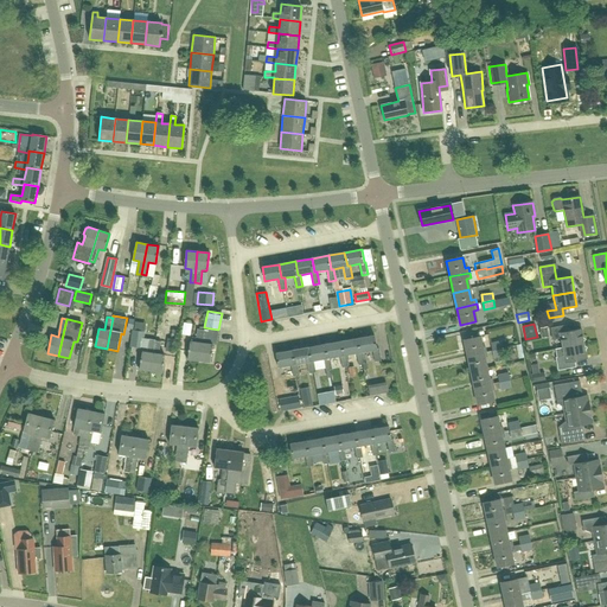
[(561,338),(562,347),(583,344),(581,330),(566,332),(564,325),(550,328),(553,340),(561,338)]
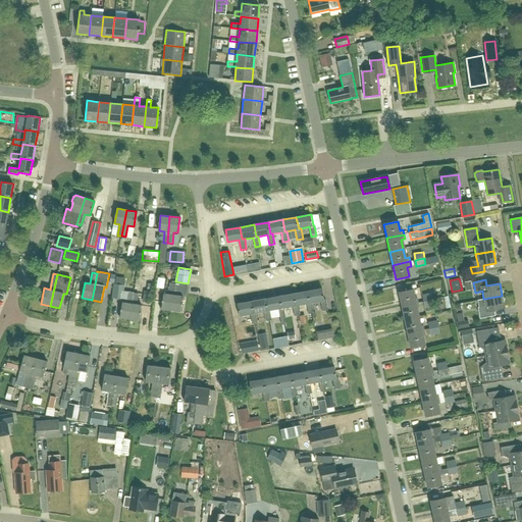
[(161,309),(171,310),(174,283),(170,282),(168,294),(163,294),(161,309)]
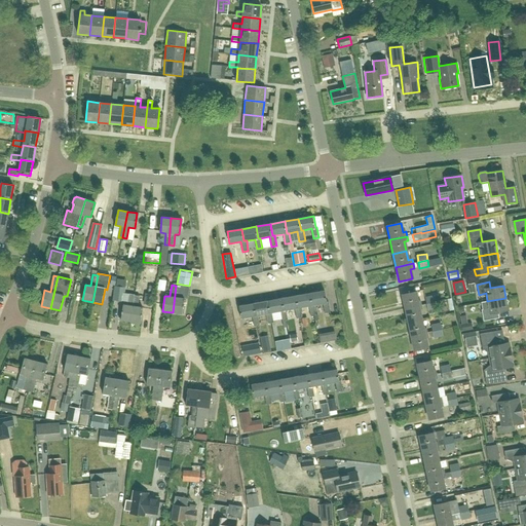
[(176,286),(173,312),(182,313),(184,298),(179,298),(181,286),(176,286)]
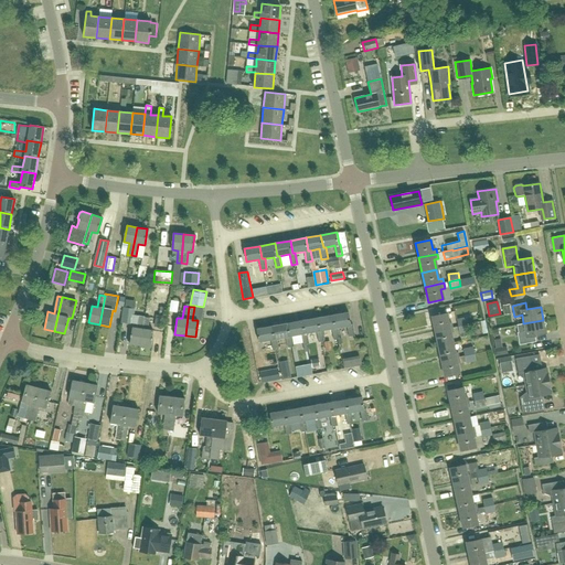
[(126,308),(124,324),(131,324),(134,309),(126,308)]
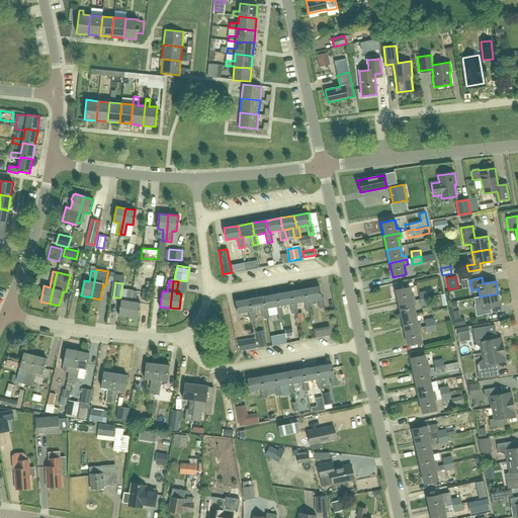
[(322,297),(320,286),(306,288),(308,300),(310,300),(318,298),(320,309),(325,308),(323,297),(322,297)]
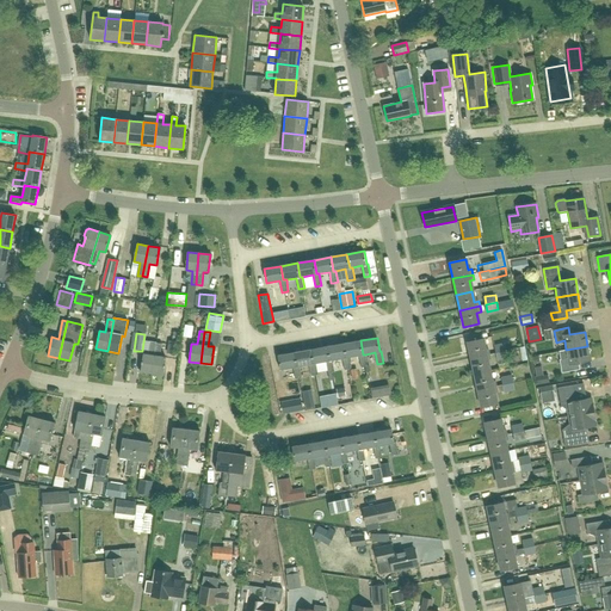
[(482,339),(467,343),(470,359),(486,356),(485,350),(482,339)]
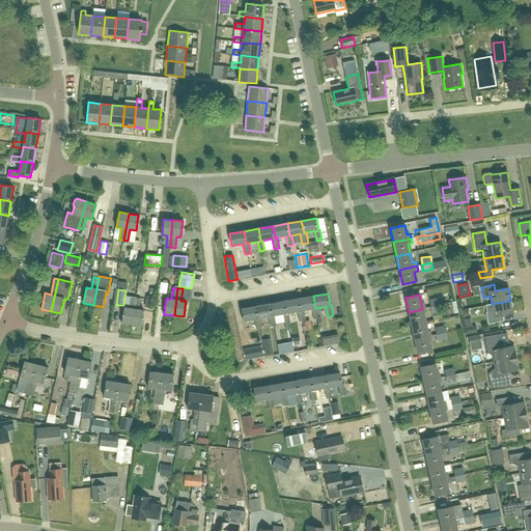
[(315,308),(313,296),(299,299),(301,311),(303,310),(311,309),(313,319),(319,318),(317,308),(315,308)]
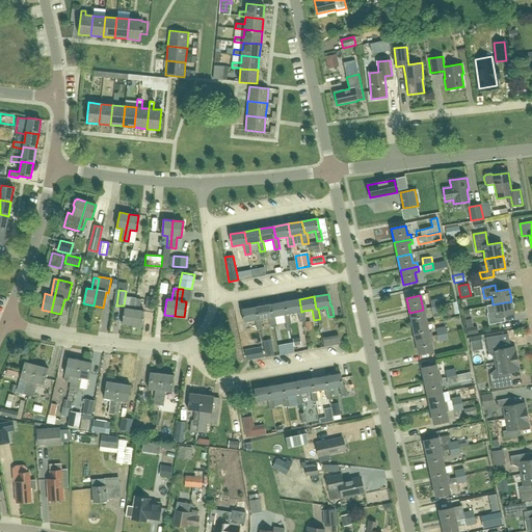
[(125,308),(123,323),(132,325),(136,298),(132,297),(130,309),(125,308)]
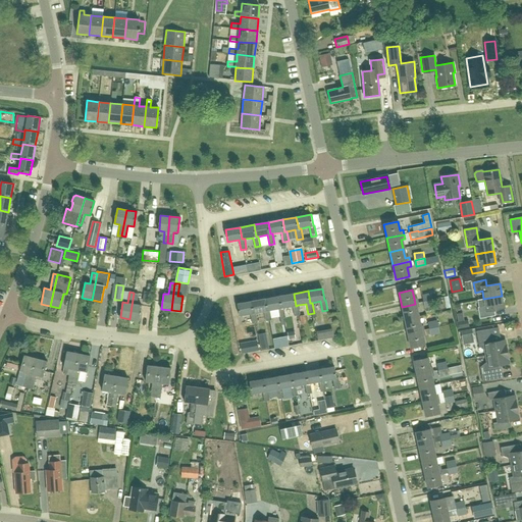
[(134,293),(129,319),(139,320),(142,305),(137,304),(139,293),(135,293),(134,293)]
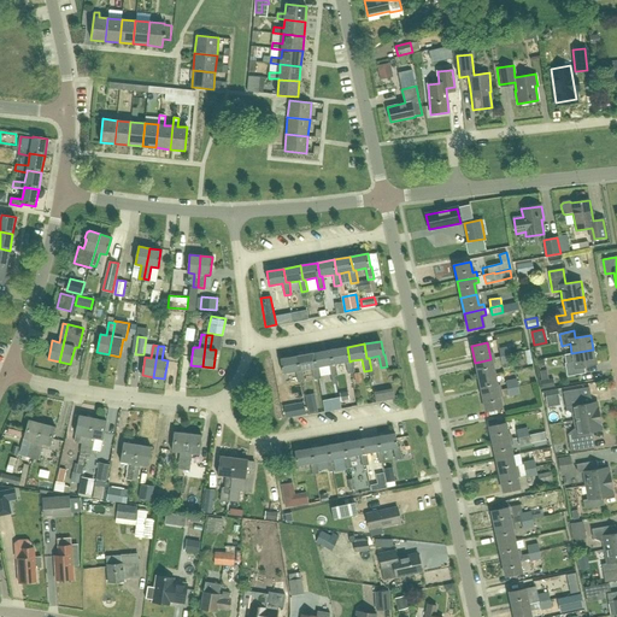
[(510,346),(499,348),(501,357),(512,354),(510,346)]
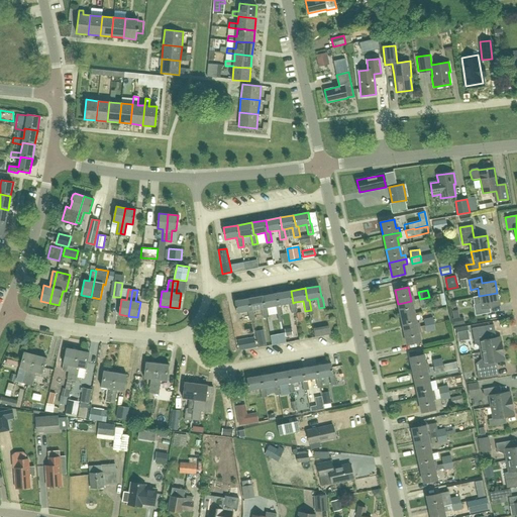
[(279,305),(281,305),(290,303),(292,313),(297,312),(295,302),(293,303),(291,291),(277,293),(279,305)]
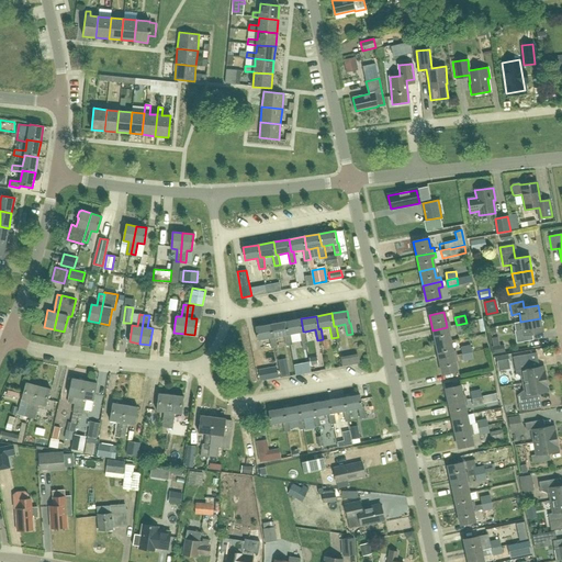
[(307,343),(305,332),(303,332),(301,318),(285,322),(288,335),(290,335),(292,343),(301,340),(302,344),(307,343)]
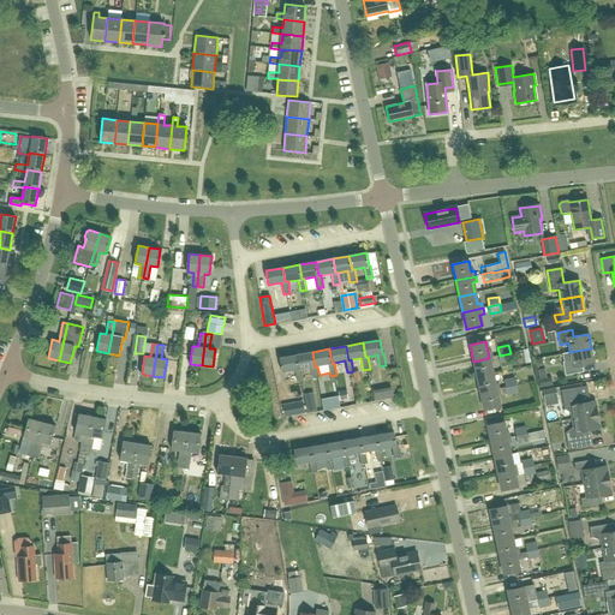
[(593,363),(591,348),(569,352),(562,353),(563,362),(565,375),(580,372),(579,366),(593,363)]
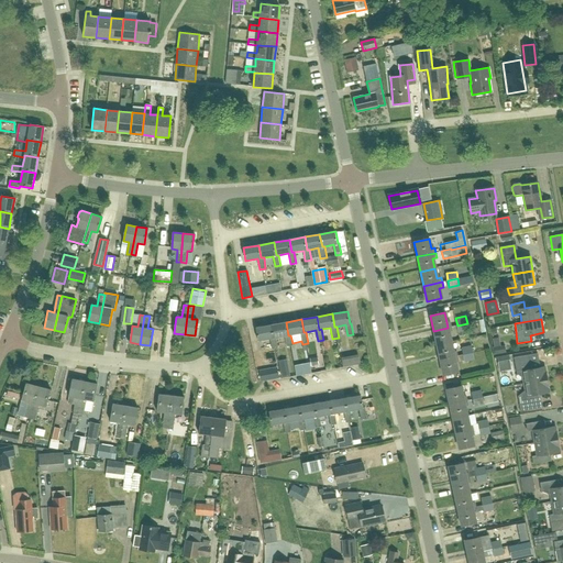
[(293,343),(290,335),(288,335),(286,322),(272,324),(274,339),(276,338),(285,337),(287,346),(293,345),(293,343)]
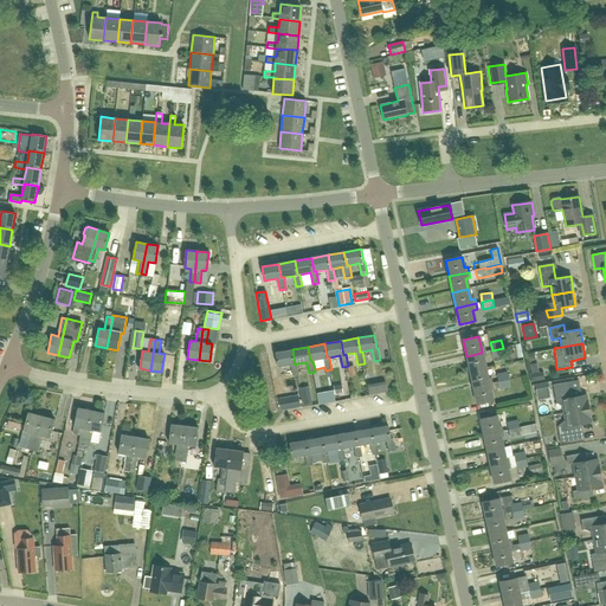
[(292,376),(300,375),(297,363),(295,365),(292,349),(275,353),(278,367),(290,365),(292,376)]
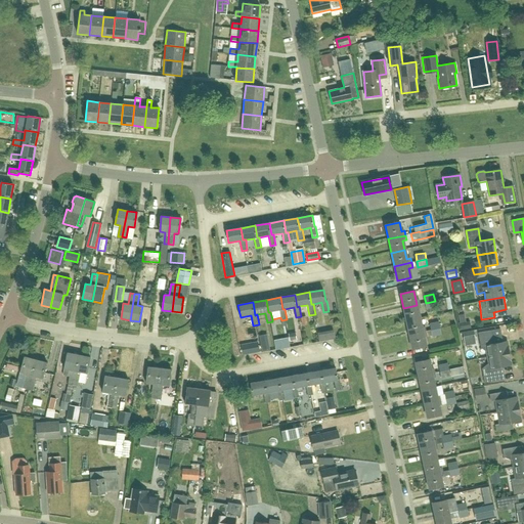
[(417,305),(403,308),(406,321),(420,318),(417,305)]
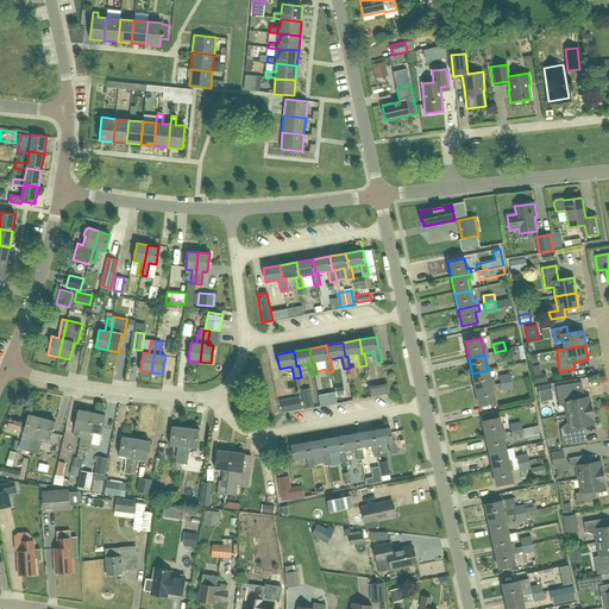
[(488,370),(472,374),(475,389),(491,385),(490,381),(488,370)]
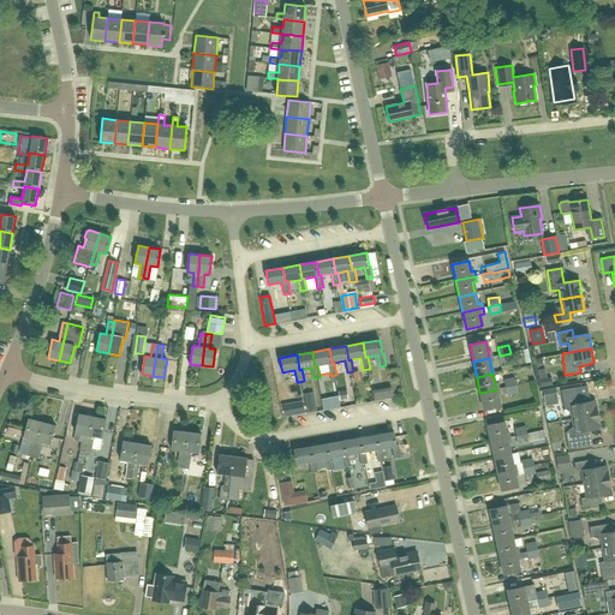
[(375,381),(376,388),(395,386),(394,377),(375,381)]
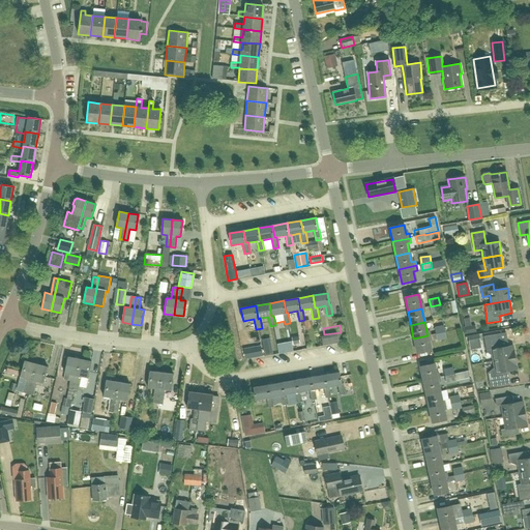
[(444,325),(435,327),(437,334),(446,332),(444,325)]
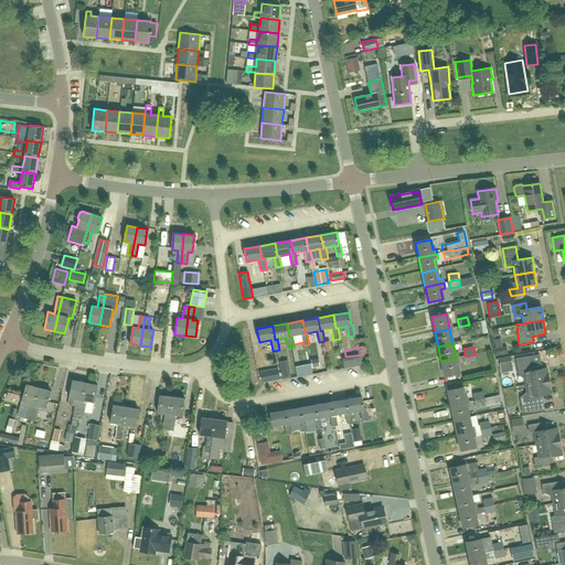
[(496,349),(497,355),(508,353),(507,347),(496,349)]
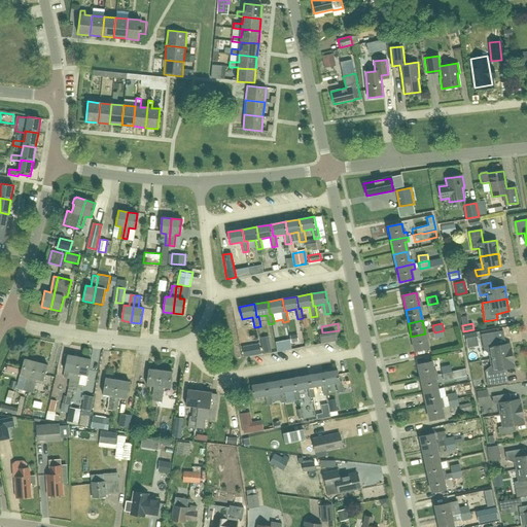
[(444,330),(434,332),(435,337),(435,339),(445,337),(444,330)]
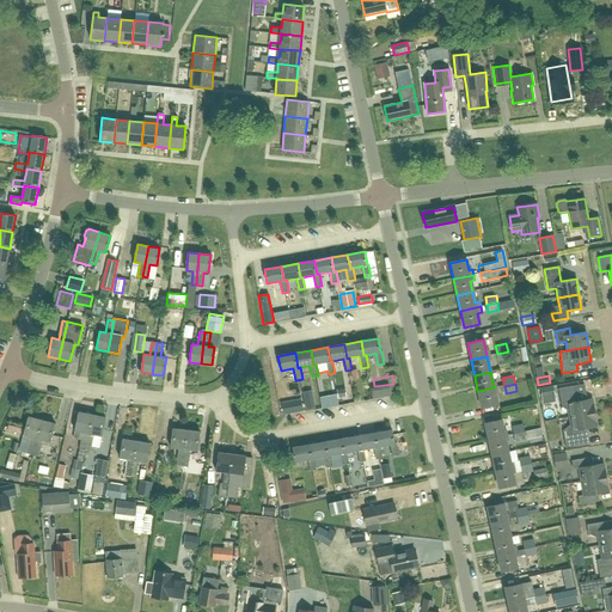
[(569,417),(594,412),(592,398),(579,401),(577,399),(575,387),(577,386),(577,385),(558,389),(562,407),(567,410),(568,410),(569,417)]
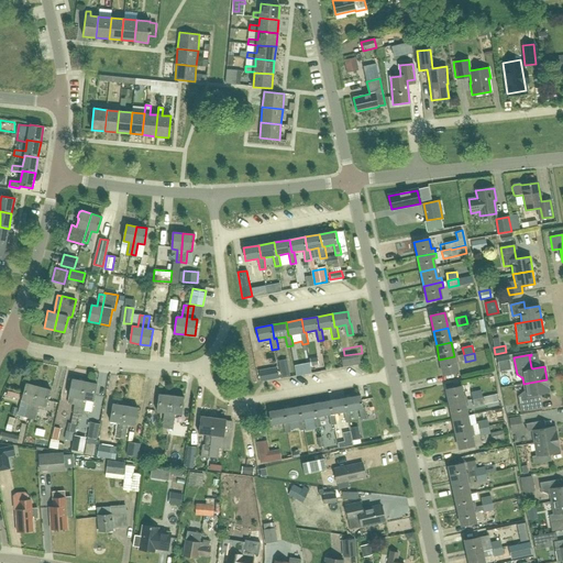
[(496,357),(498,365),(509,363),(508,355),(496,357)]
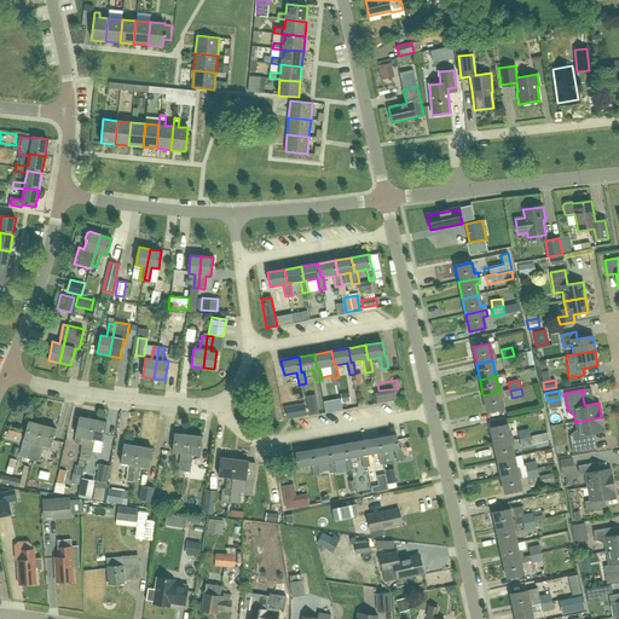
[(499,392),(482,395),(486,412),(503,409),(501,398),(499,392)]
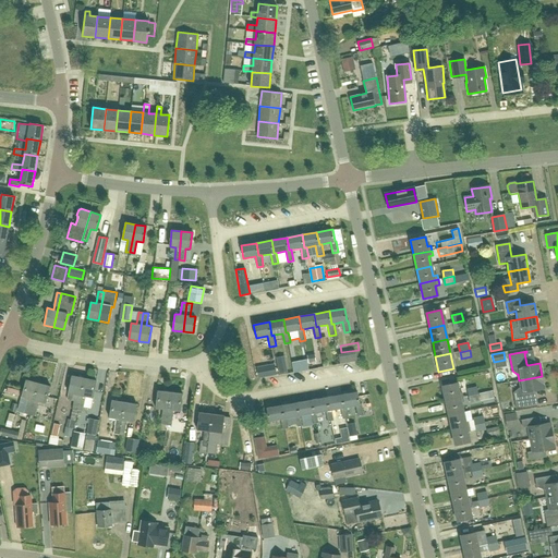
[(305,359),(299,360),(300,371),(307,370),(305,359)]
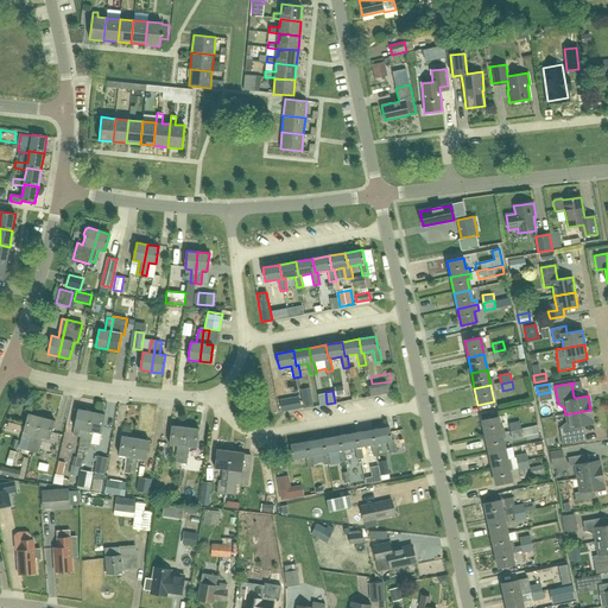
[(311,397),(303,398),(304,406),(314,405),(311,397)]
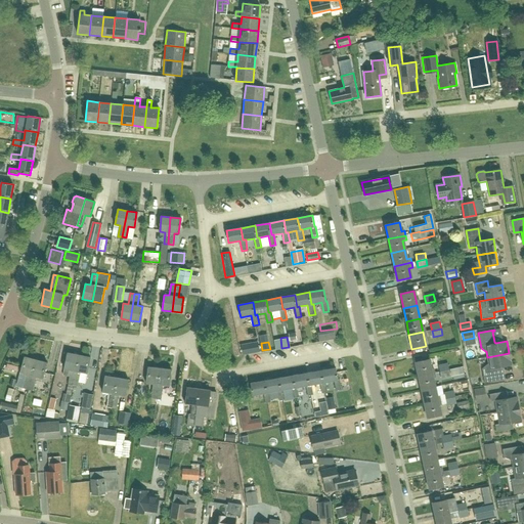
[(258,344),(242,347),(243,355),(260,352),(258,344)]
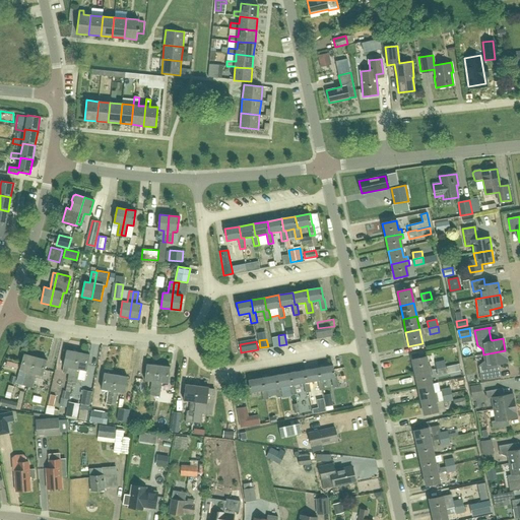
[(78,352),(67,350),(64,366),(70,368),(68,378),(67,382),(72,383),(78,352)]
